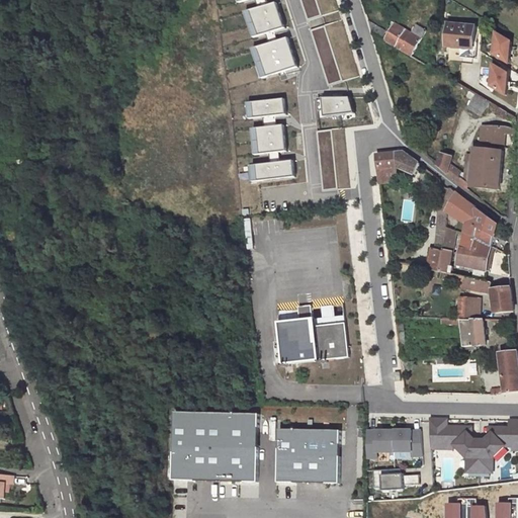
[(253,48),(262,77),(301,65),(291,35),(278,39),(275,30),(288,27),(279,0),(270,3),(268,0),(244,0),(245,2),(249,0),(257,0),(259,7),(247,10),(256,37),(268,33),(270,41),(253,48)]
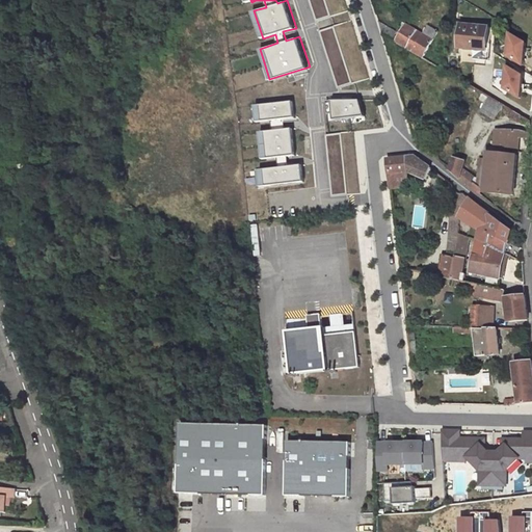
[(309,0),(316,21),(331,16),(325,0),(309,0)]
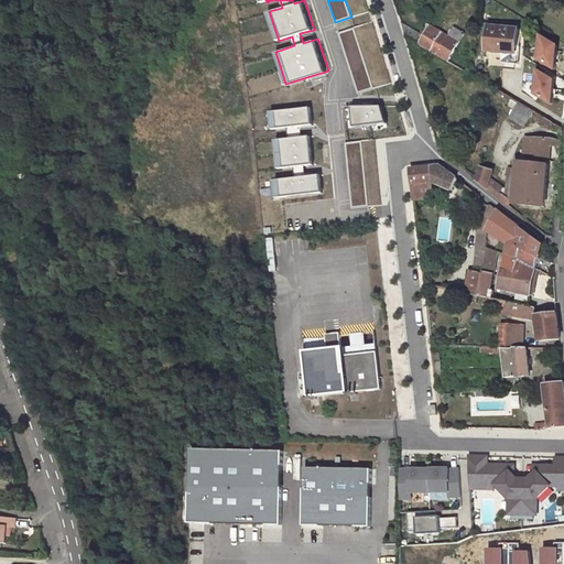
[(420,33),(401,23),(405,38),(448,62),(464,34),(453,28),(448,36),(426,23),(423,29),(427,31),(422,40),(418,38),(420,33)]
